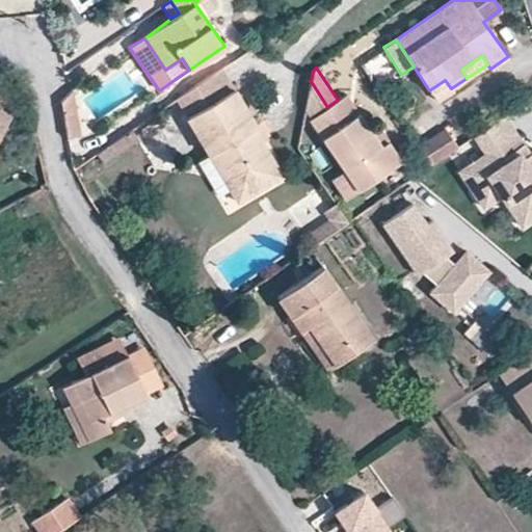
[(234,90),(221,69),(176,100),(187,118),(234,90)]
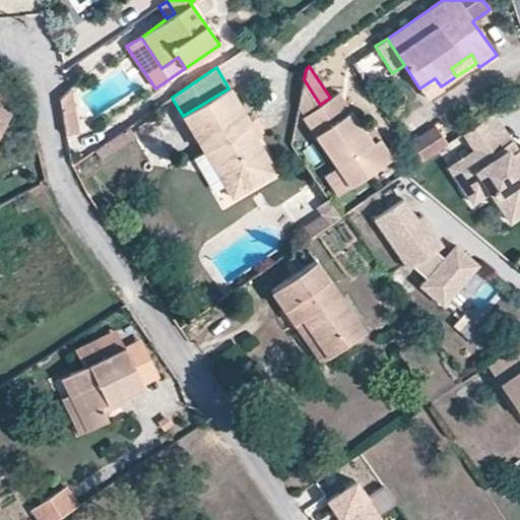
[(435,78),(419,88),(427,99),(442,89),(441,86),(435,78)]
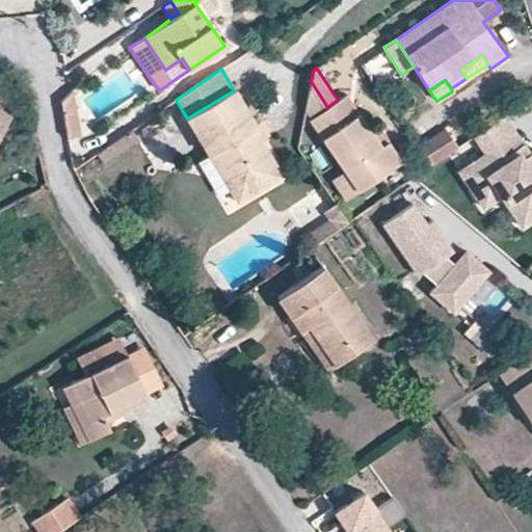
[(234,90),(187,118),(207,155),(211,154),(221,173),(233,191),(277,165),(263,140),(259,143),(249,130),(256,127),(234,90)]
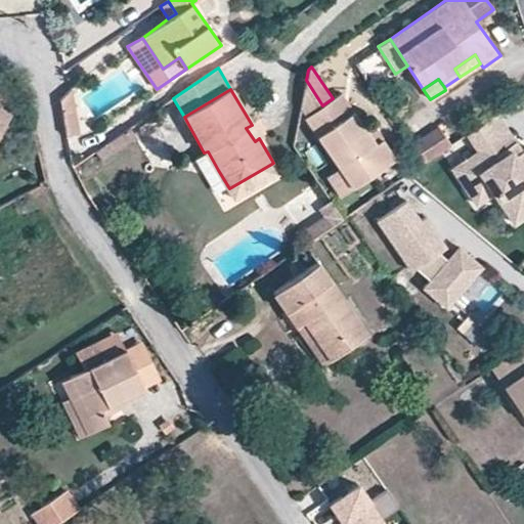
[(71,90),(60,99),(61,108),(73,106),(71,90)]
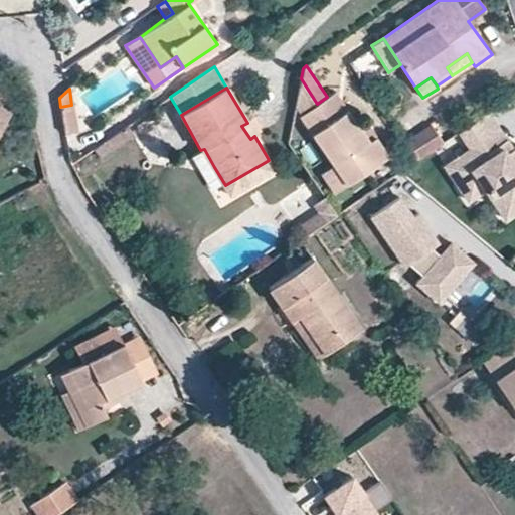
[(298,117),(333,165),(346,184),(388,156),(375,136),(369,141),(361,128),(336,91),(327,97),(317,104),(298,117)]
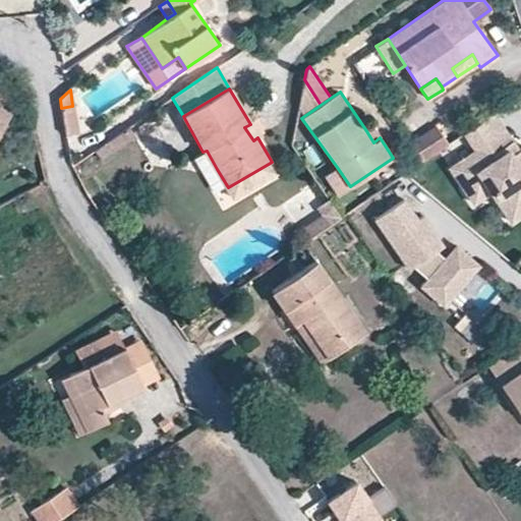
[(0,131),(11,113),(0,108),(3,102),(0,99),(0,131)]
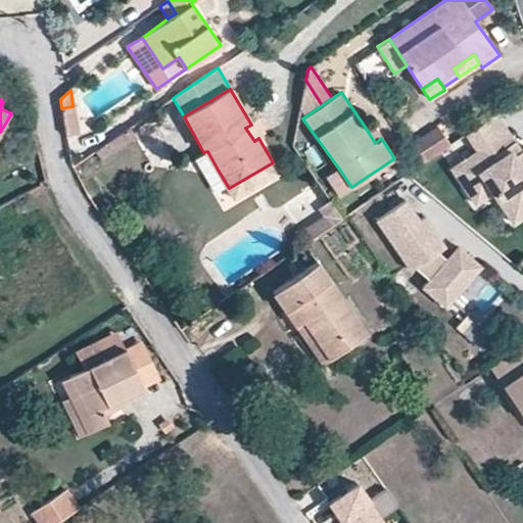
[(61,108),(65,136),(78,134),(73,106),(61,108)]
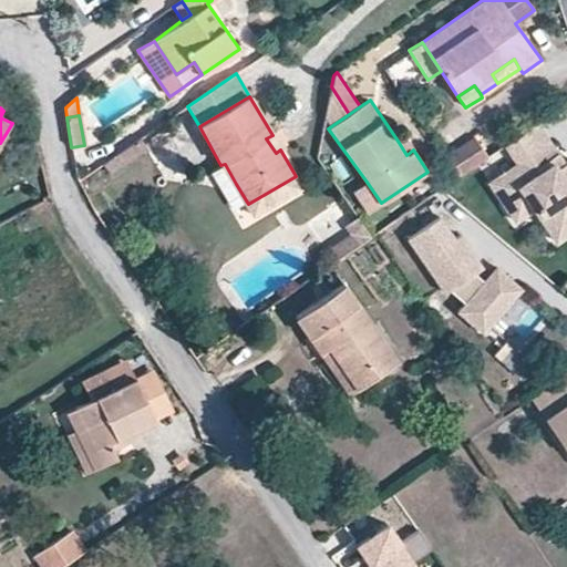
[(560,163),(535,124),(527,129),(537,143),(522,154),(531,167),(547,156),(554,167),(560,163)]
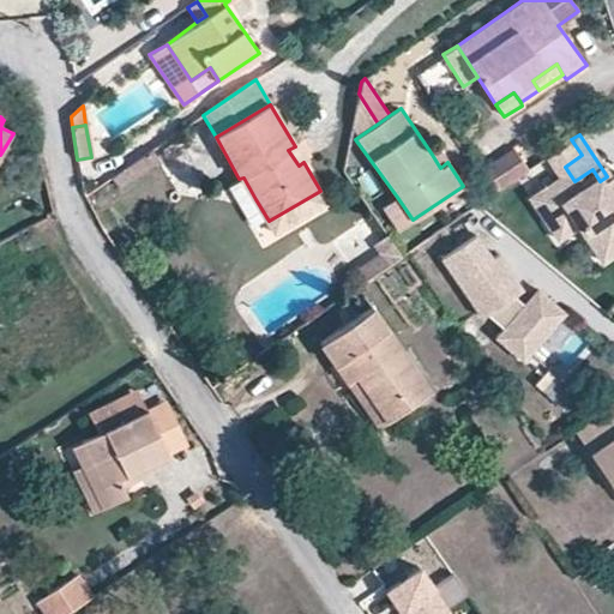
[(613,170),(607,176),(600,181),(593,169),(575,181),(565,167),(582,155),(571,139),(545,157),(557,175),(525,196),(539,215),(549,206),(560,222),(575,224),(589,245),(613,228),(613,229),(613,170)]
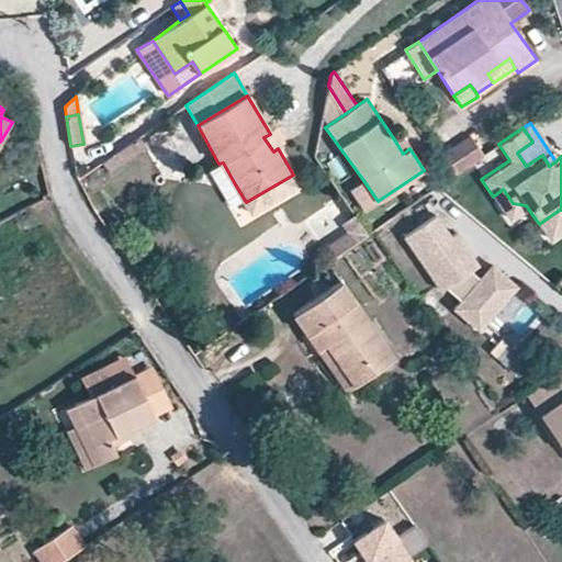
[(274,131),(270,134),(263,137),(273,152),(278,148),(283,146),(274,131)]
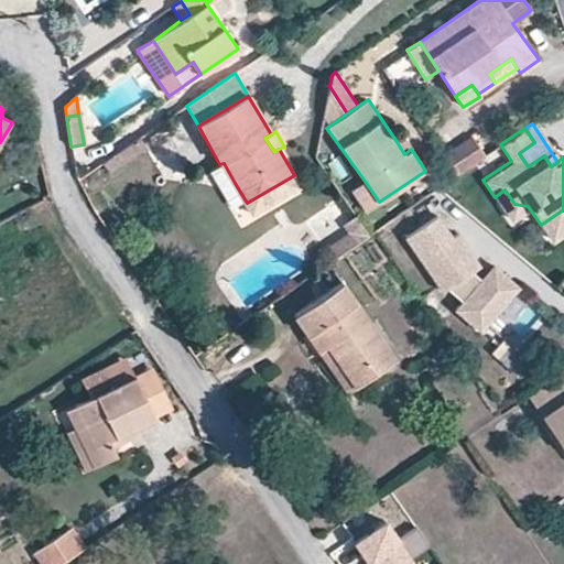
[(402,136),(396,140),(404,154),(411,149),(402,136)]
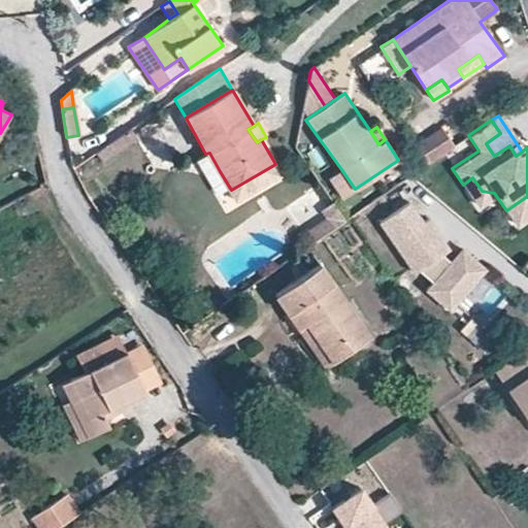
[(441,127),(414,146),(426,165),(454,145),(441,127)]
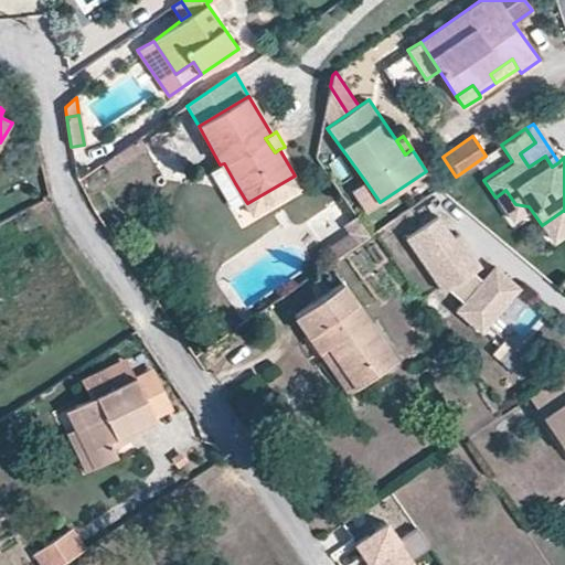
[(224,163),(220,164),(210,171),(221,192),(235,183),(224,163)]
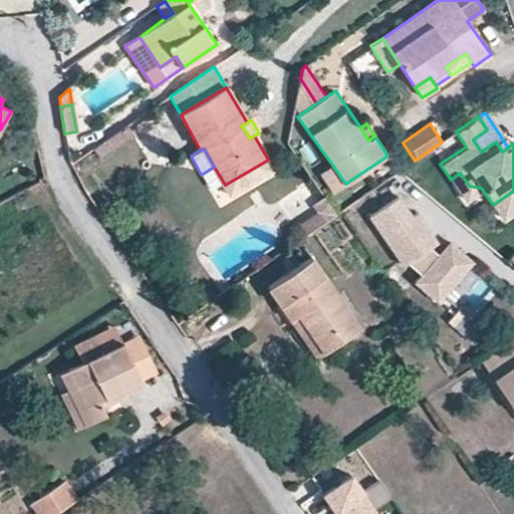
[(399,172),(388,156),(366,171),(376,186),(398,172),(399,172)]
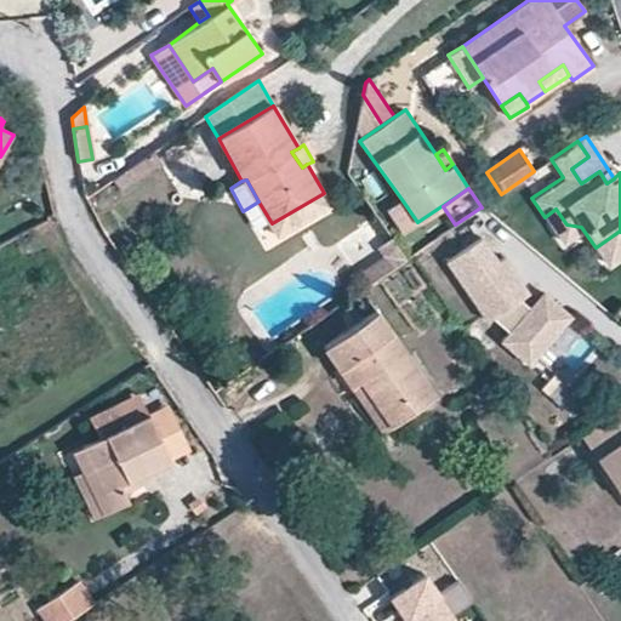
[(331,204),(324,193),(272,223),(278,234),(331,204)]
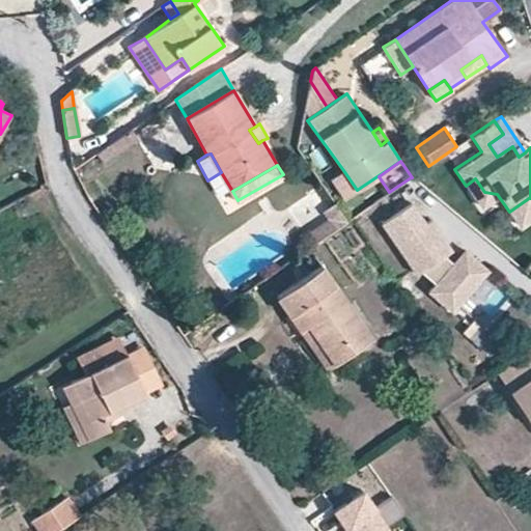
[(343,170),(329,179),(343,199),(357,190),(343,170)]
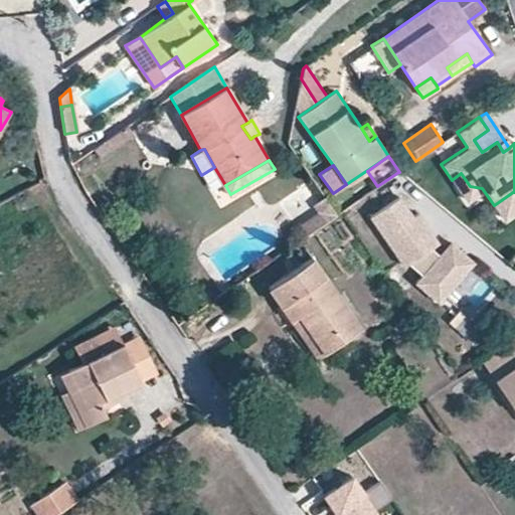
[(470,186),(461,173),(452,180),(465,199),(482,188),(470,186)]
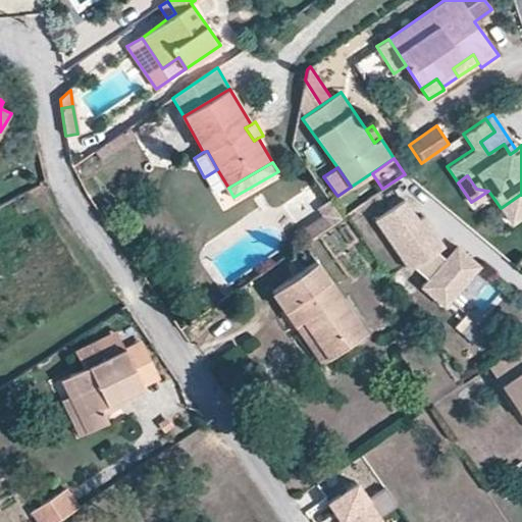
[(509,221),(521,212),(521,195),(521,194),(501,208),(509,221)]
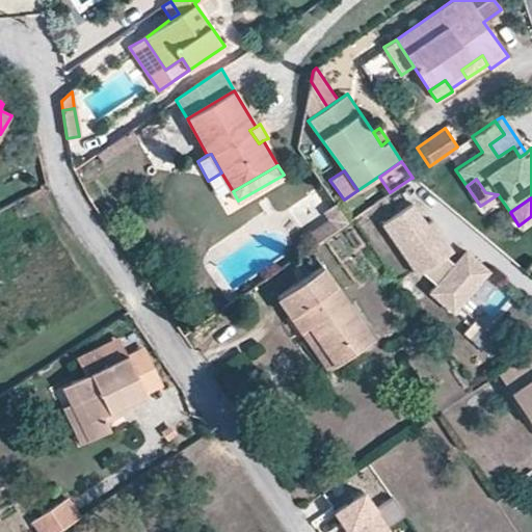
[(452,312),(487,268),(463,249),(458,257),(452,263),(444,257),(451,251),(430,220),(425,224),(410,204),(380,223),(416,275),(420,272),(434,284),(428,292),(452,312)]
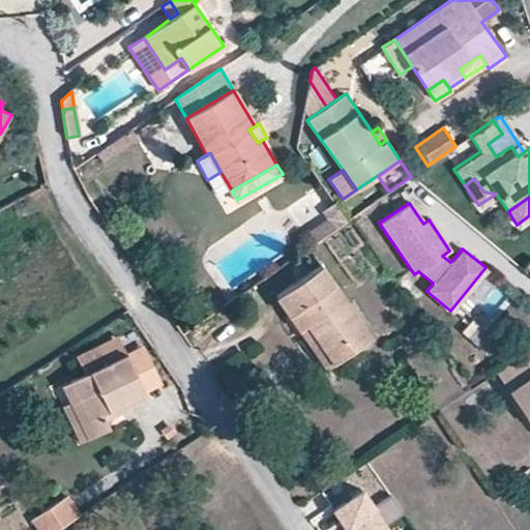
[(313,241),(345,219),(334,205),(302,227),(313,241)]
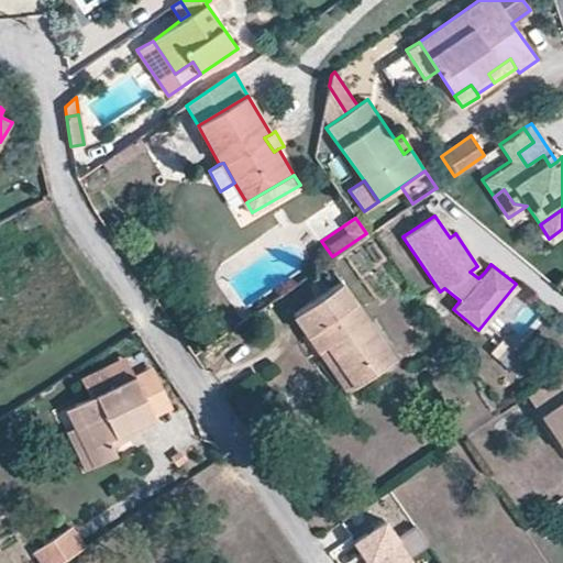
[(341,282),(328,263),(312,273),(326,293),(341,282)]
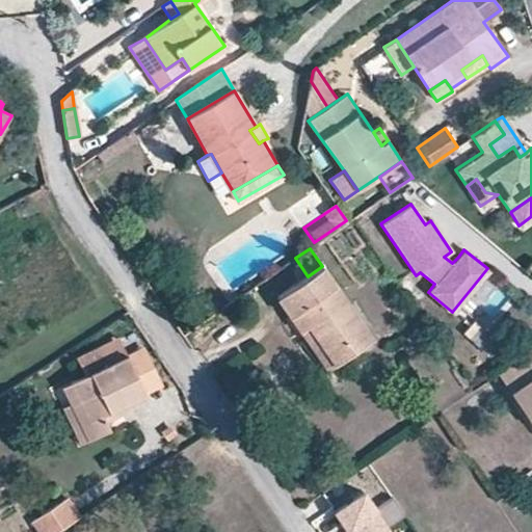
[(277,297),(300,330),(309,325),(336,364),(373,338),(322,266),(308,276),(277,297)]
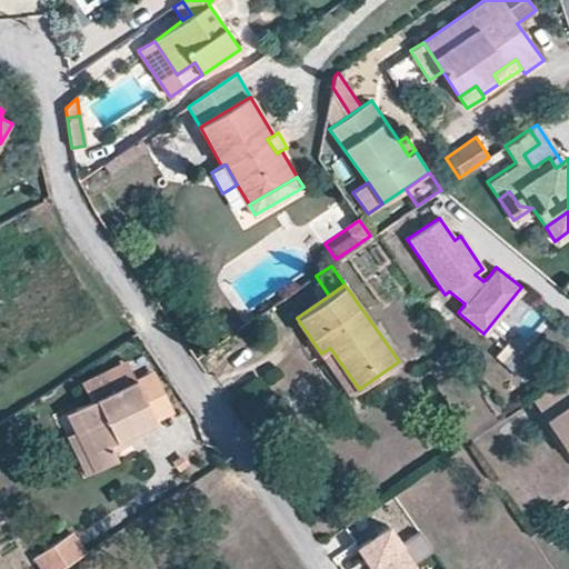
[(513,335),(542,321),(533,305),(506,318),(513,335)]
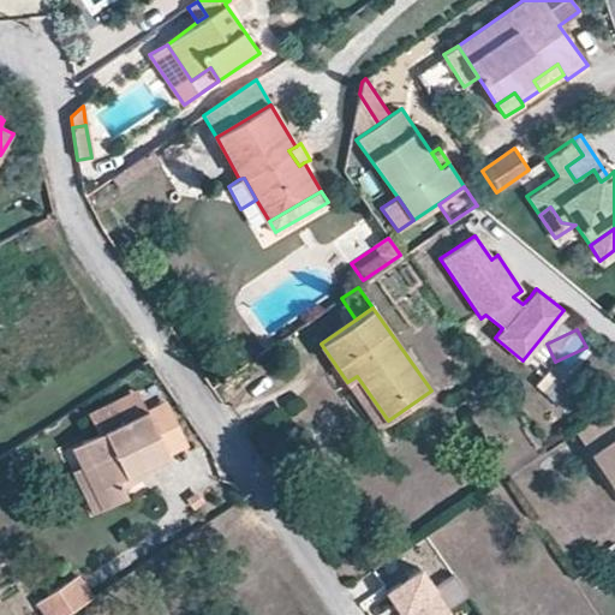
[(357,376),(347,382),(378,428),(388,421),(357,376)]
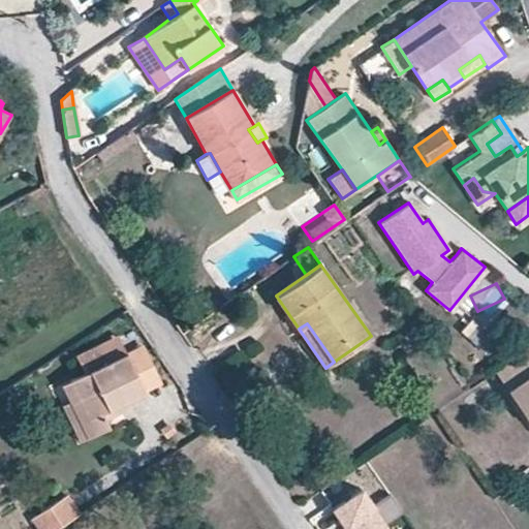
[(84,373),(126,352),(118,335),(75,354),(84,373)]
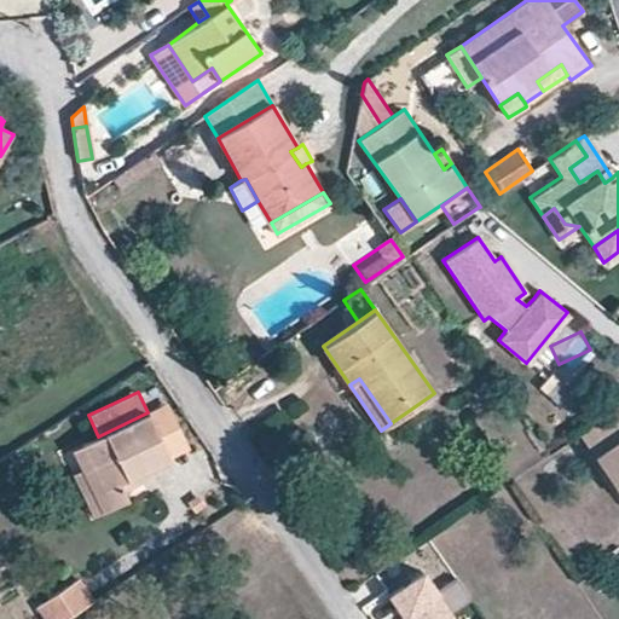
[(618,438),(618,406),(579,434),(594,456),(618,438)]
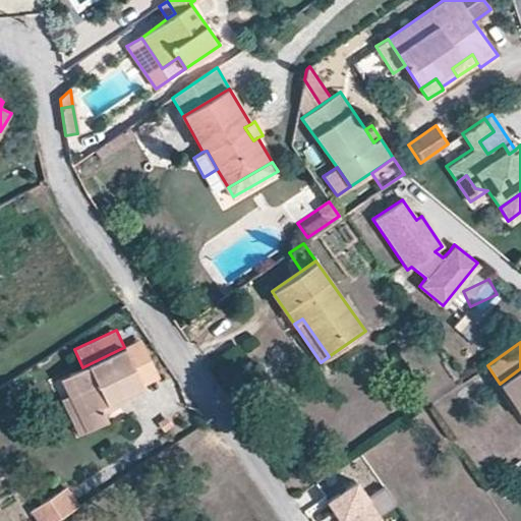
[(142,387),(124,347),(82,367),(60,379),(68,394),(85,430),(108,420),(105,413),(101,407),(125,395),(142,387)]
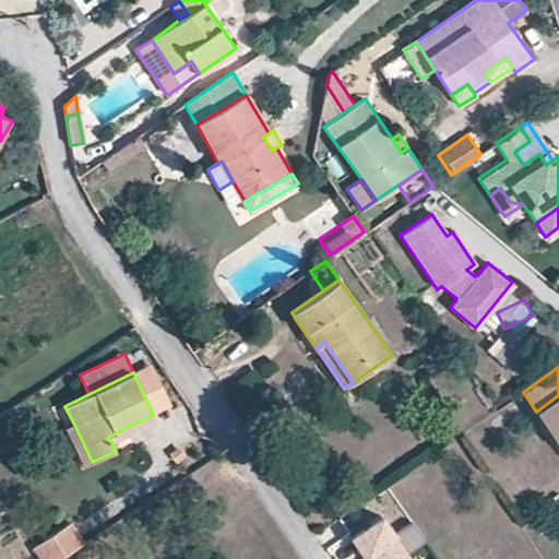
[(558,395),(536,412),(558,443),(558,395)]
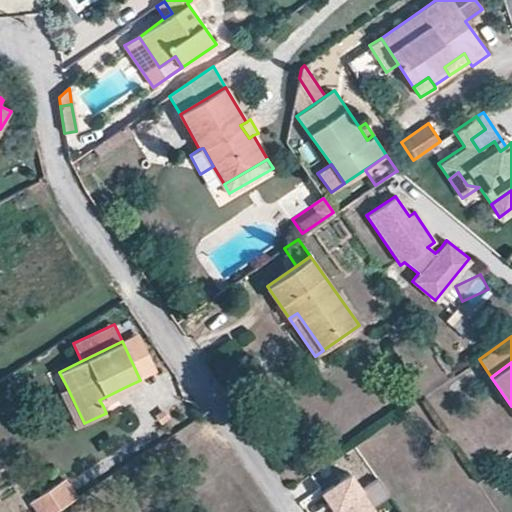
[(84,423),(67,387),(59,392),(77,427),(84,423)]
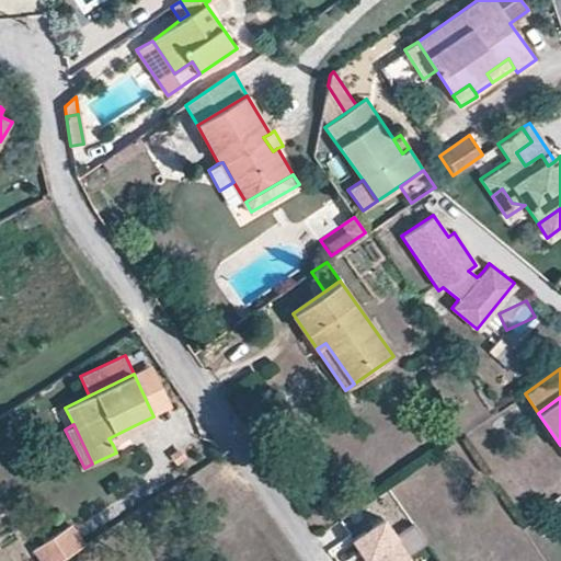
[(139,432),(135,425),(109,438),(113,445),(139,432)]
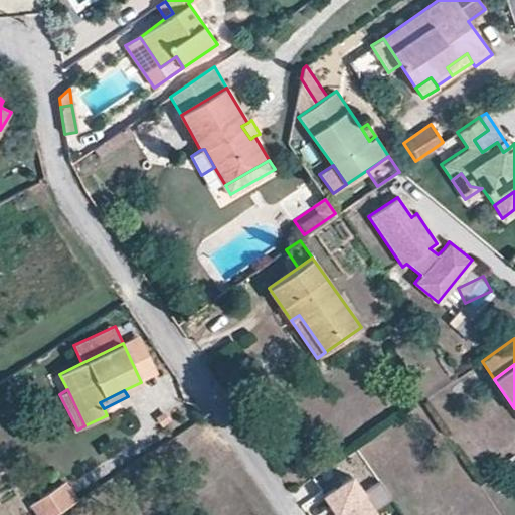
[(171,420),(164,411),(156,417),(162,426),(171,420)]
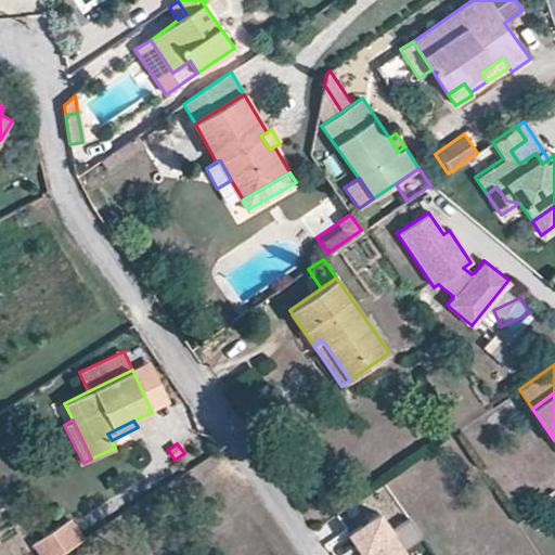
[(360,554),(434,554),(431,554),(408,554),(402,547),(421,534),(408,517),(389,530),(373,506),(341,528),(360,554)]
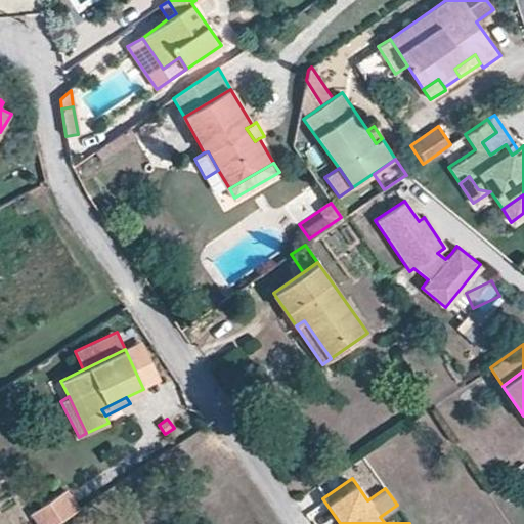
[(38,523),(53,523),(79,509),(66,489),(32,512),(38,523)]
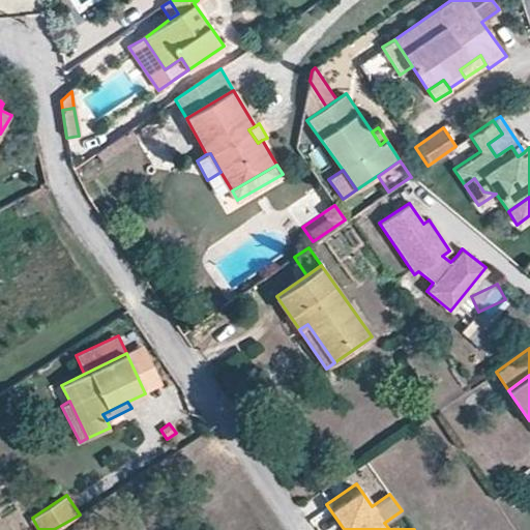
All buildings are outlined.
